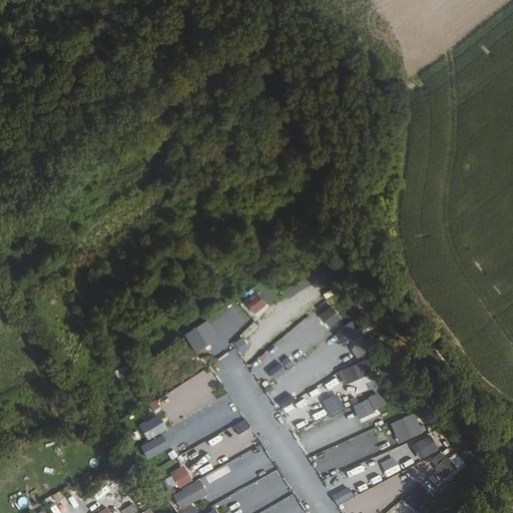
[(255,314),(267,304),(258,292),(245,302),(255,314)]
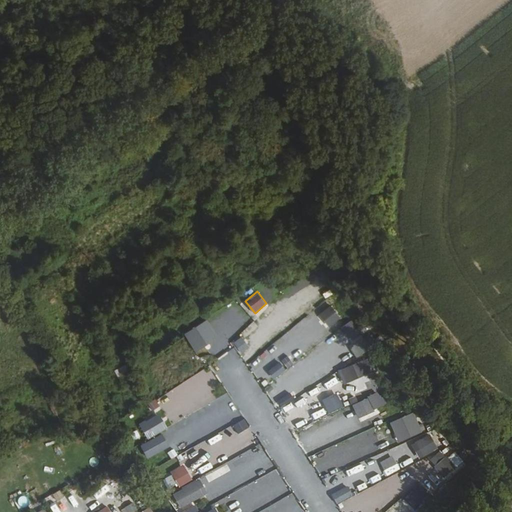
[(329,327),(341,317),(331,305),(319,314),(329,327)]
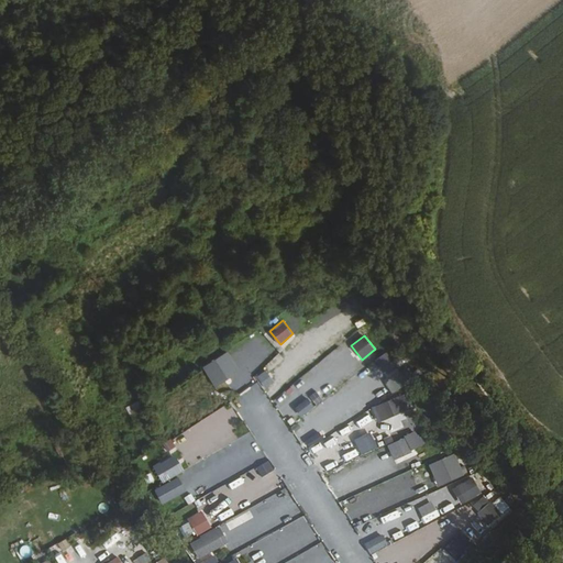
[(310,342),(297,352),(308,367),(321,357),(310,342)]
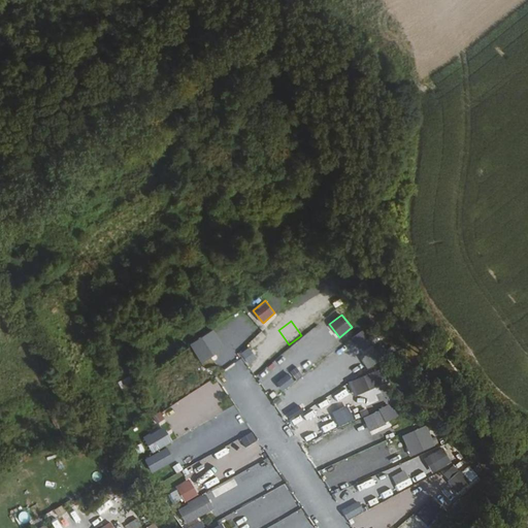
[(352,336),(362,352),(372,344),(363,330),(352,336)]
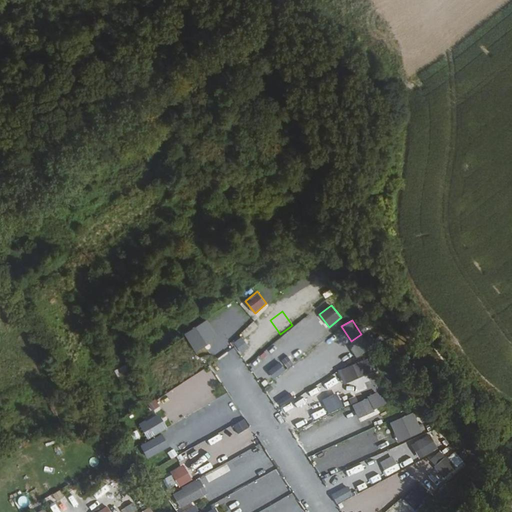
[(292,338),(305,331),(302,326),(289,332),(292,338)]
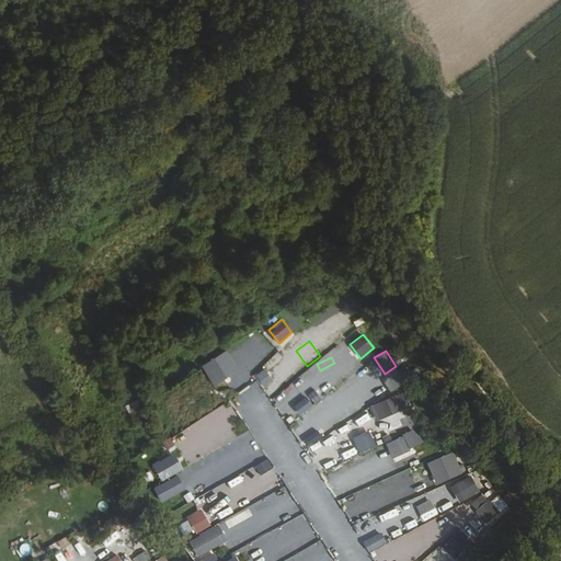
[(342,378),(354,368),(350,362),(336,373),(342,378)]
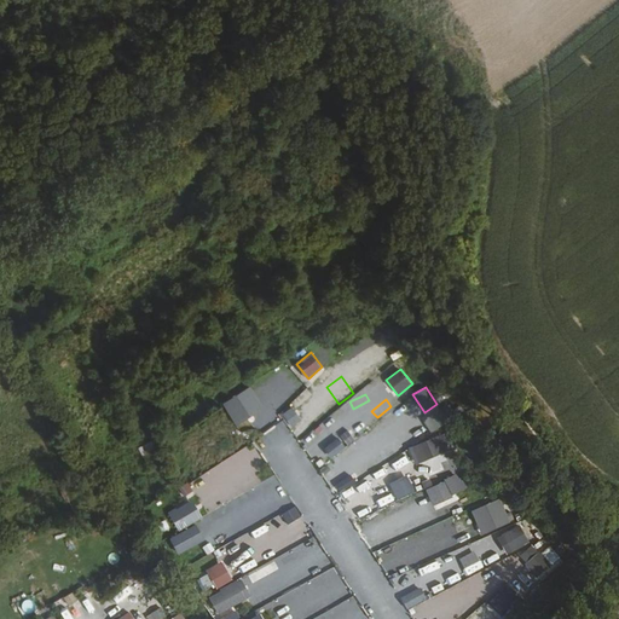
[(290,405),(281,416),(291,427),(302,417),(290,405)]
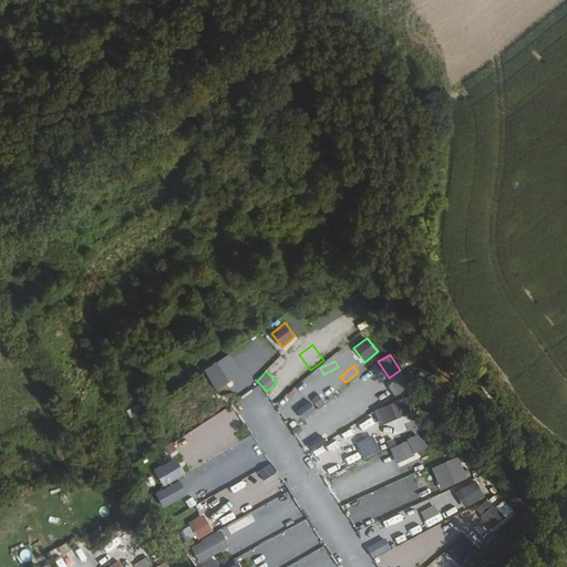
[(403,373),(388,383),(395,395),(411,385),(403,373)]
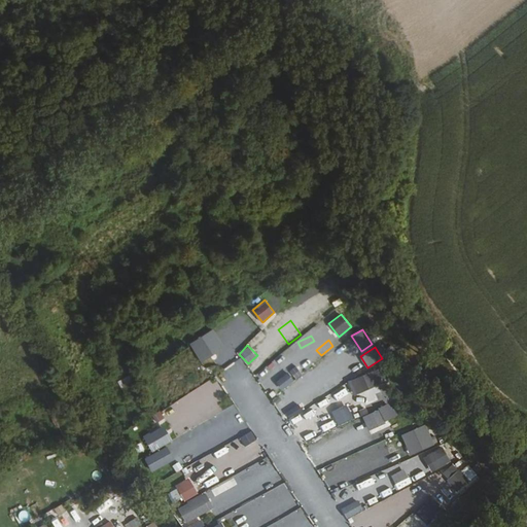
[(283,390),(303,373),(295,363),(276,381),(283,390)]
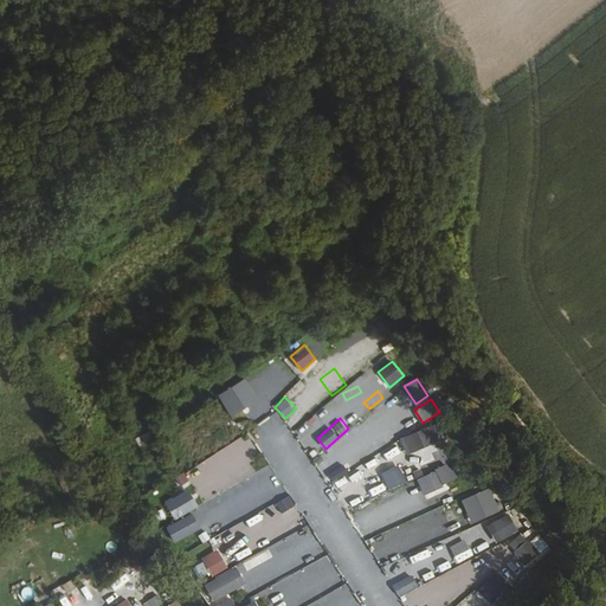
[(400,438),(406,455),(436,444),(430,427),(400,438)]
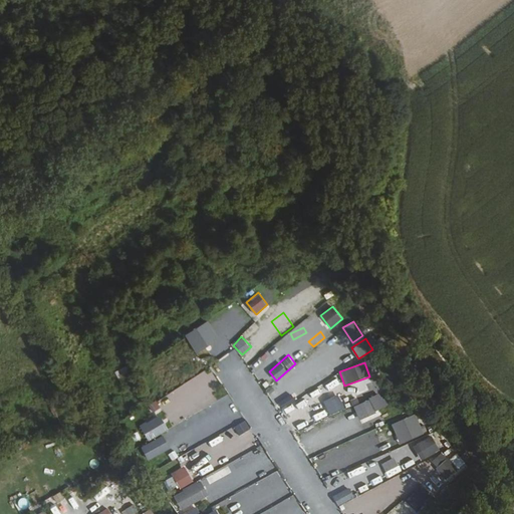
[(114,370),(117,376),(130,370),(126,364),(114,370)]
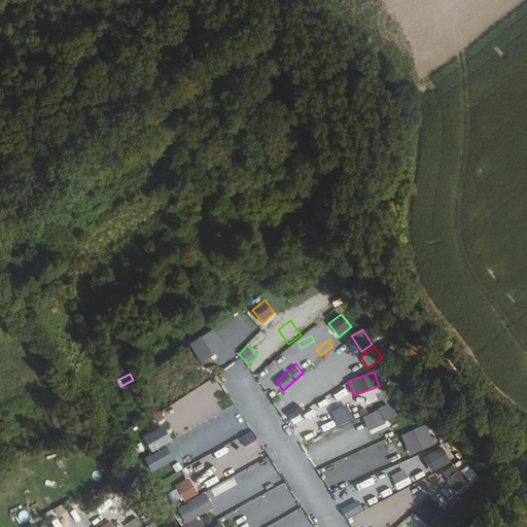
[(291,419),(303,410),(297,403),(286,413),(291,419)]
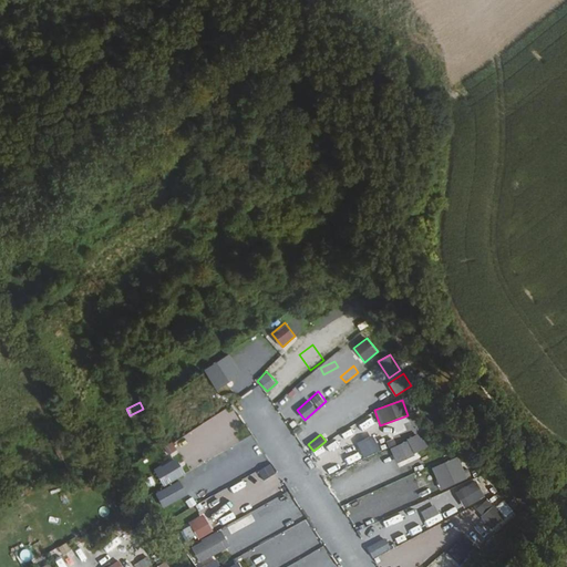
[(357,442),(363,457),(380,451),(373,434),(357,442)]
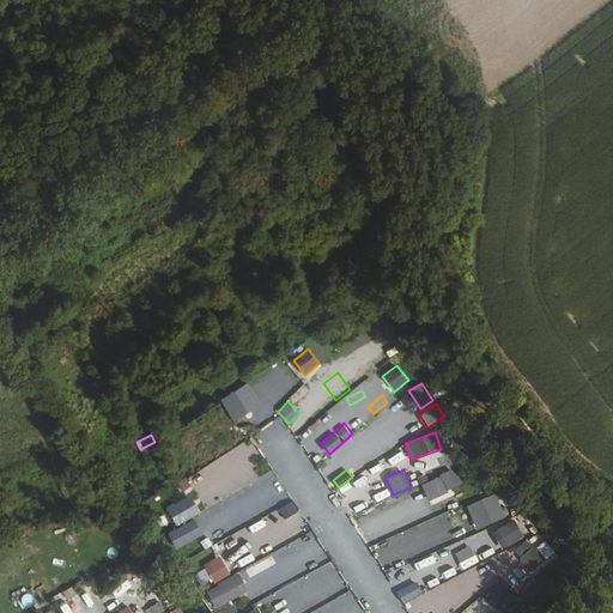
[(456,469),(422,483),(429,499),(462,487),(456,469)]
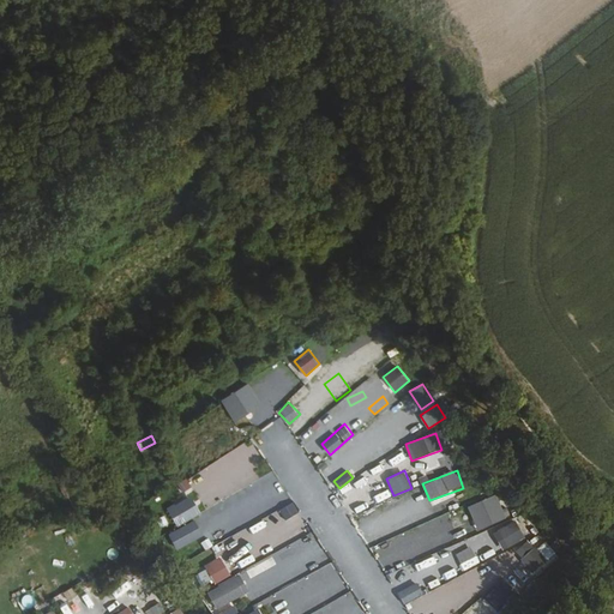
[(287,477),(295,492),(302,488),(293,474),(287,477)]
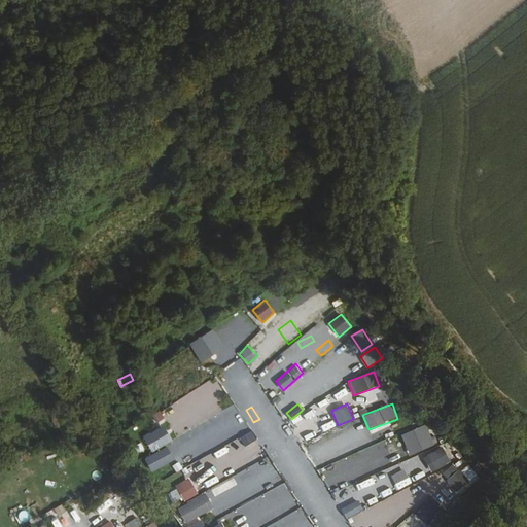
[(155,423),(165,419),(161,411),(151,414),(155,423)]
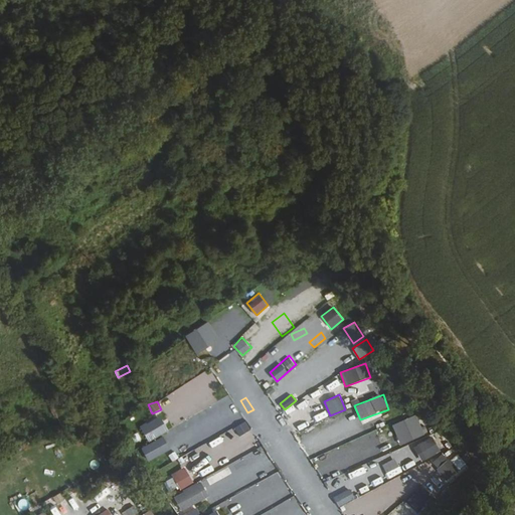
[(155,438),(169,430),(160,414),(147,422),(155,438)]
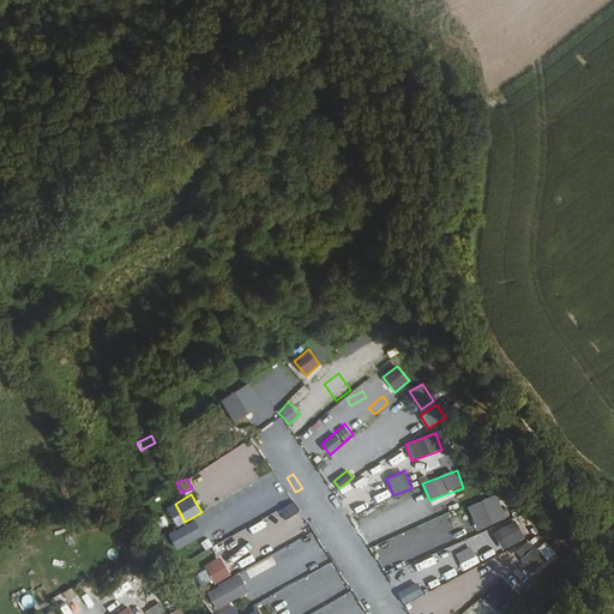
[(426,499),(407,504),(411,523),(431,518),(426,499)]
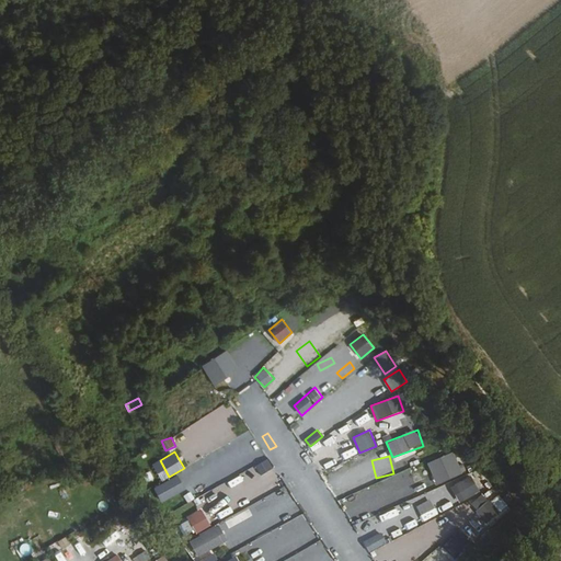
[(256,465),(262,474),(274,469),(267,458),(256,465)]
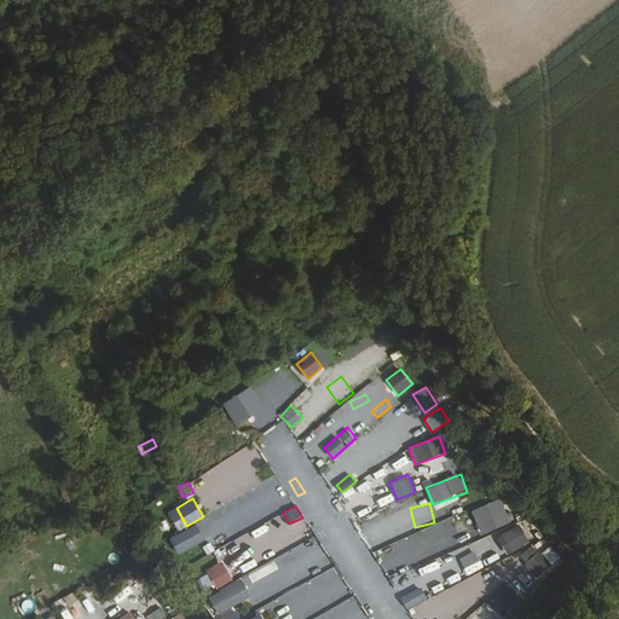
[(497,508),(481,515),(489,533),(505,526),(497,508)]
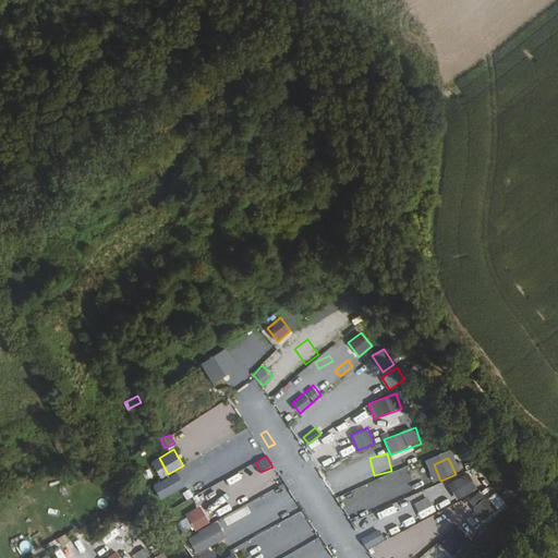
[(290,485),(296,482),(289,468),(281,472),(290,485)]
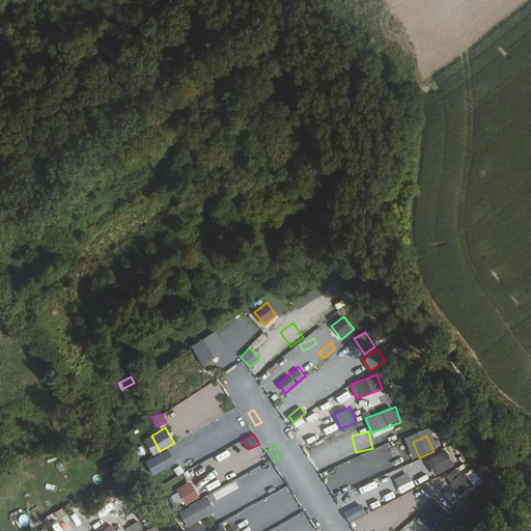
[(154,476),(176,464),(168,448),(145,462),(154,476)]
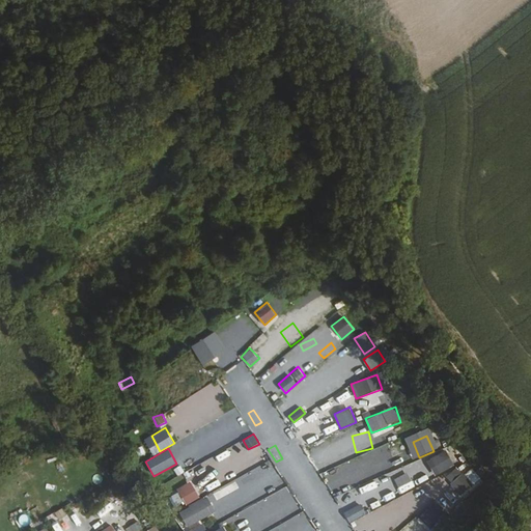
[(445,449),(426,460),(436,476),(454,465),(445,449)]
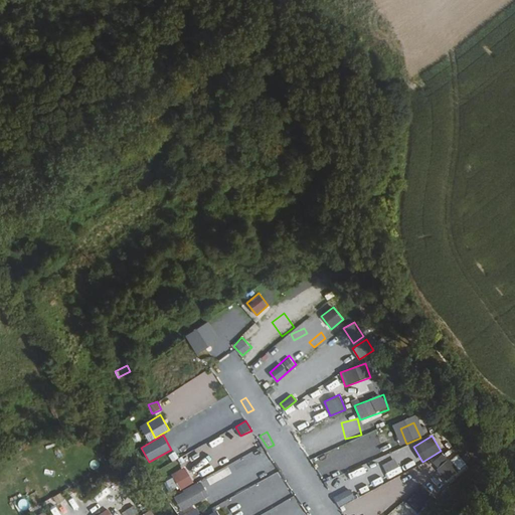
[(321,451),(336,446),(334,440),(319,444),(321,451)]
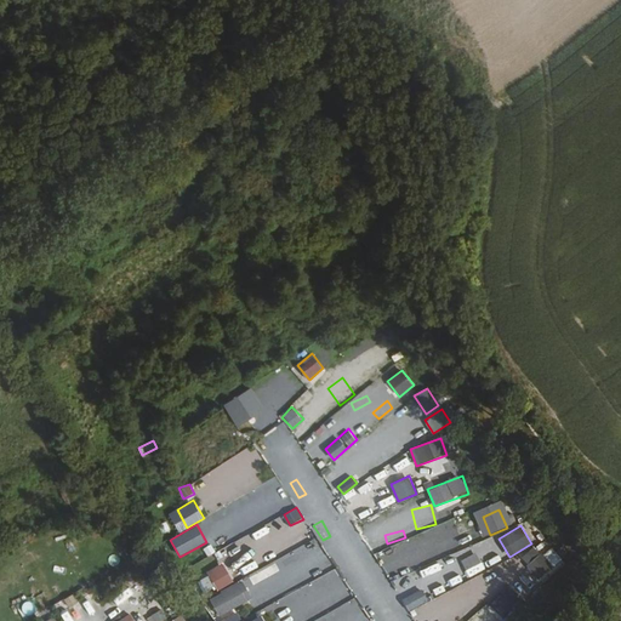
[(220,547),(231,540),(227,534),(216,541),(220,547)]
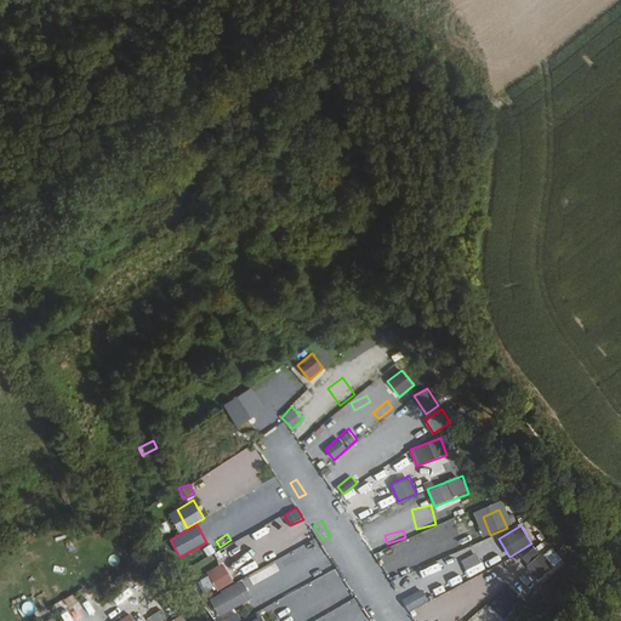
[(499,537),(477,547),(477,546),(457,554),(467,576),(508,558),(499,537)]
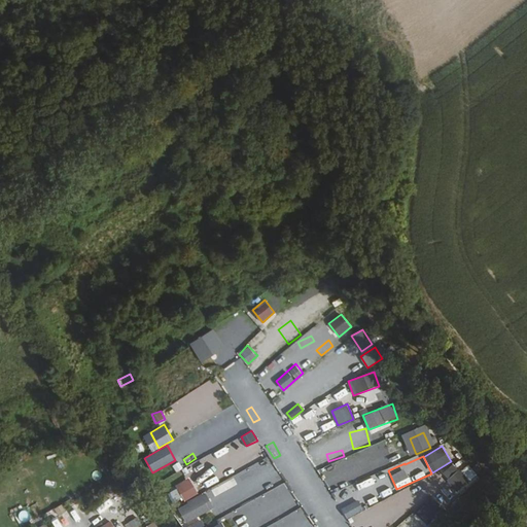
[(452,463),(442,475),(458,492),(478,473),(468,463),(460,471),(452,463)]
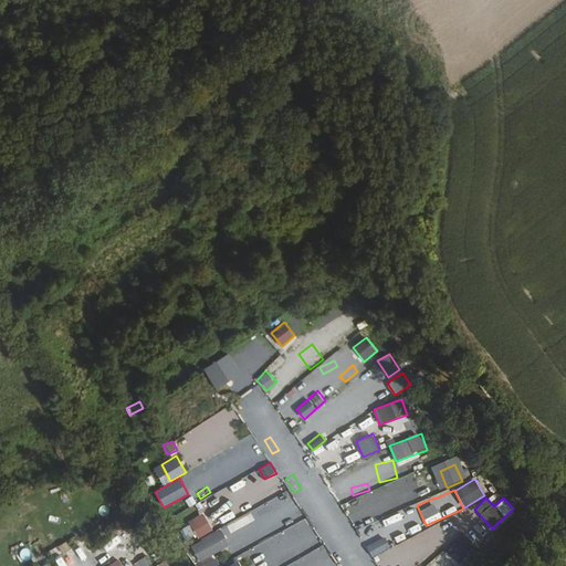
[(198,538),(213,530),(203,513),(188,522),(198,538)]
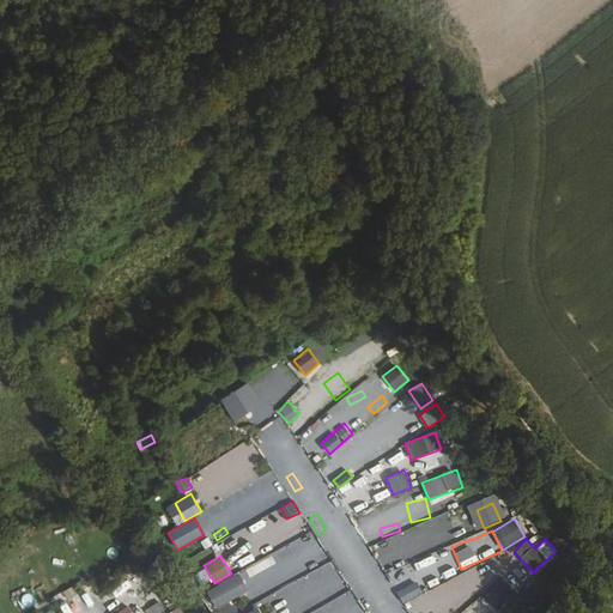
[(249,577),(275,563),(271,556),(246,570),(249,577)]
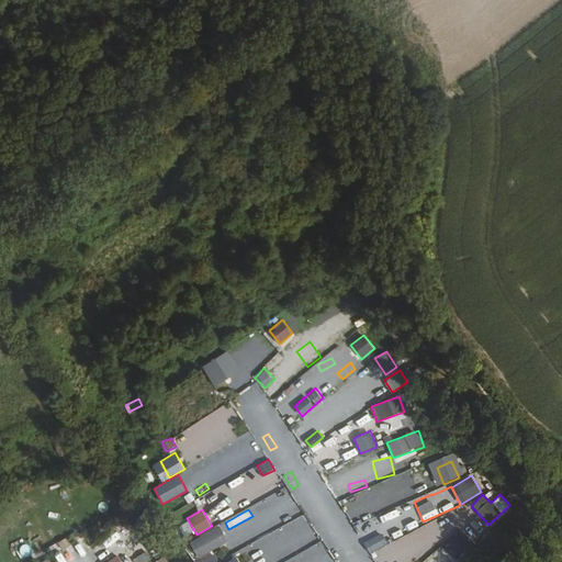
[(393,512),(375,519),(379,526),(396,518),(393,512)]
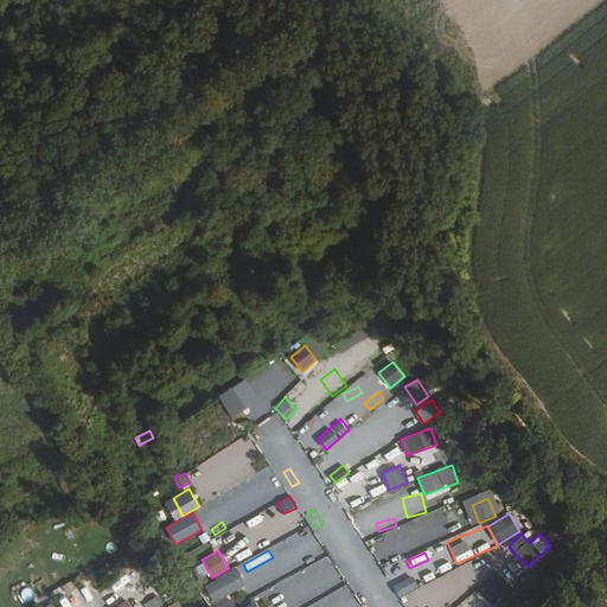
[(493,573),(478,593),(493,605),(509,586),(493,573)]
